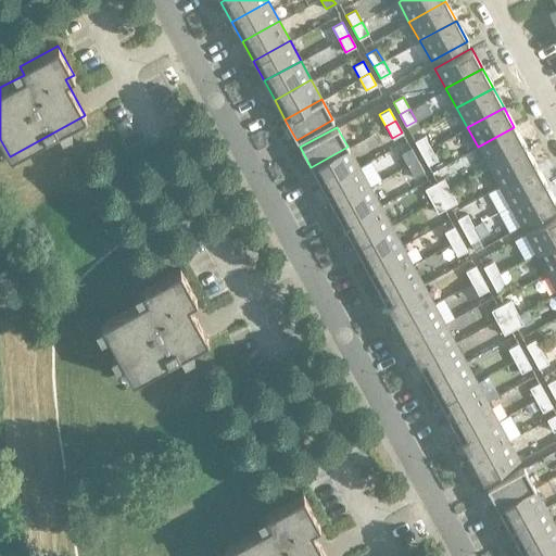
[(525,147),(514,127),(478,147),(488,166),(525,147)]
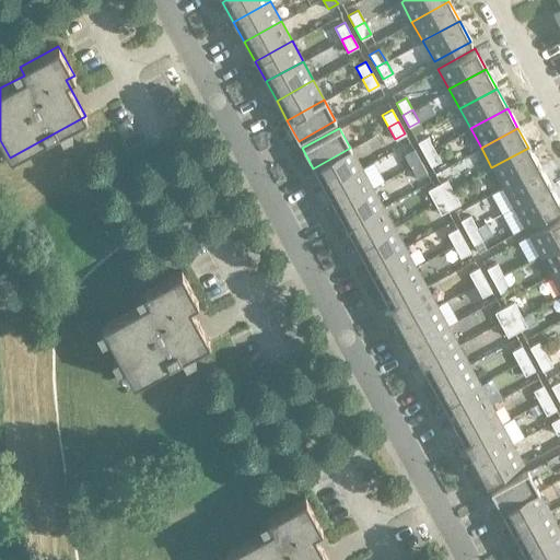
[(427,137),(417,141),(423,154),(433,149),(427,137)]
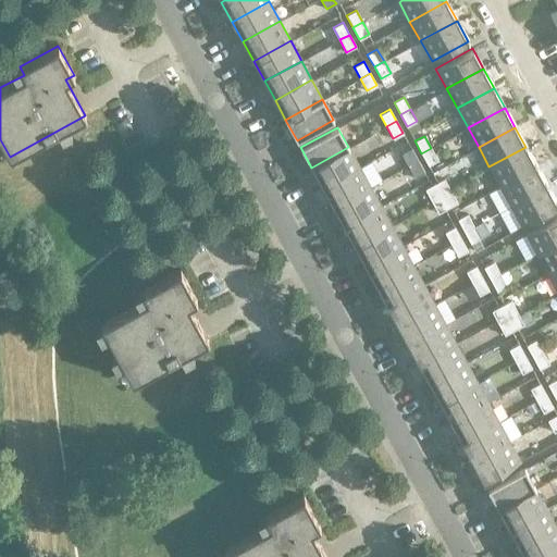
[(359,166),(348,147),(311,168),(322,187),(359,166)]
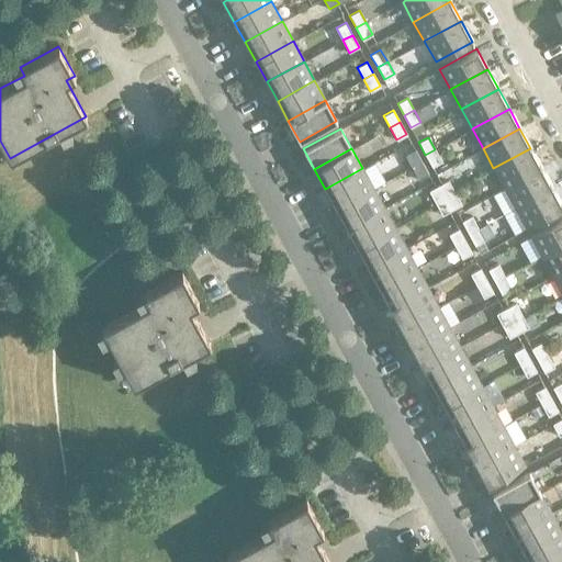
[(541,167),(530,148),(493,168),(504,188),(541,167)]
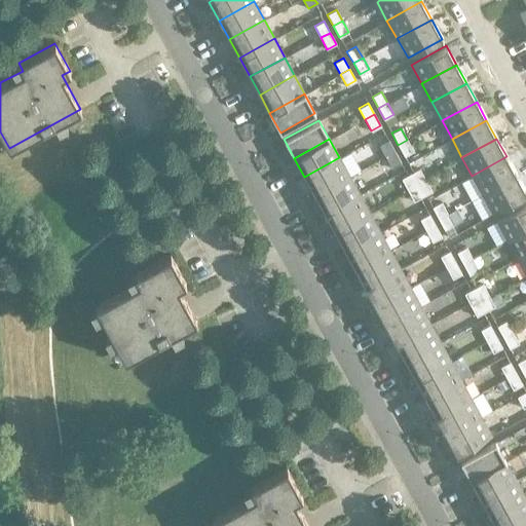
[(395,151),(388,140),(379,145),(385,156),(395,151)]
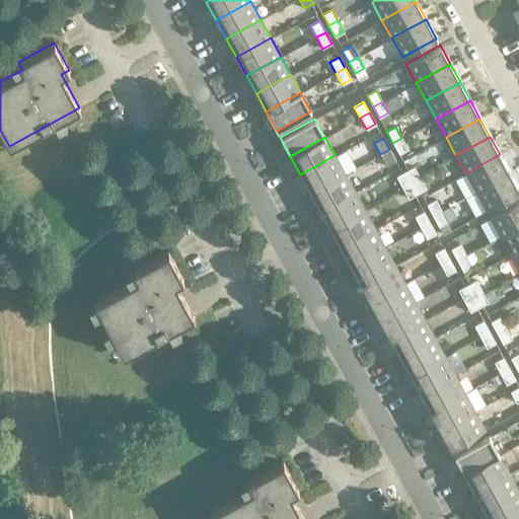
[(408,149),(401,138),(392,143),(398,154),(408,149)]
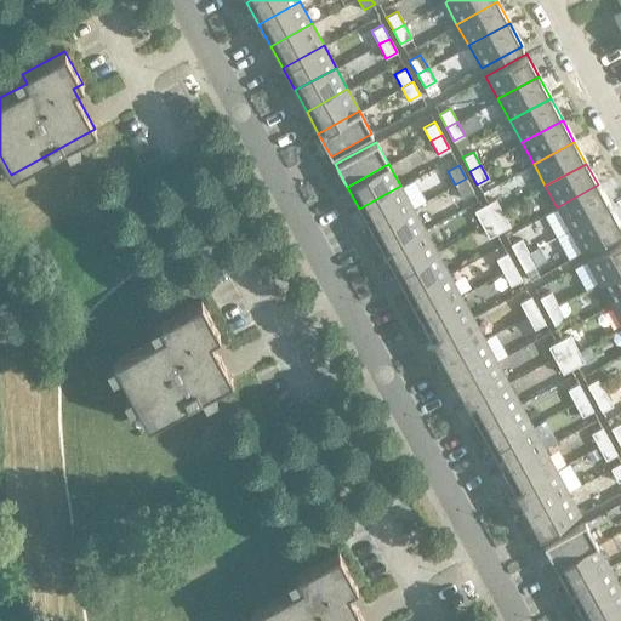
[(473,192),(466,178),(455,184),(462,198),(473,192)]
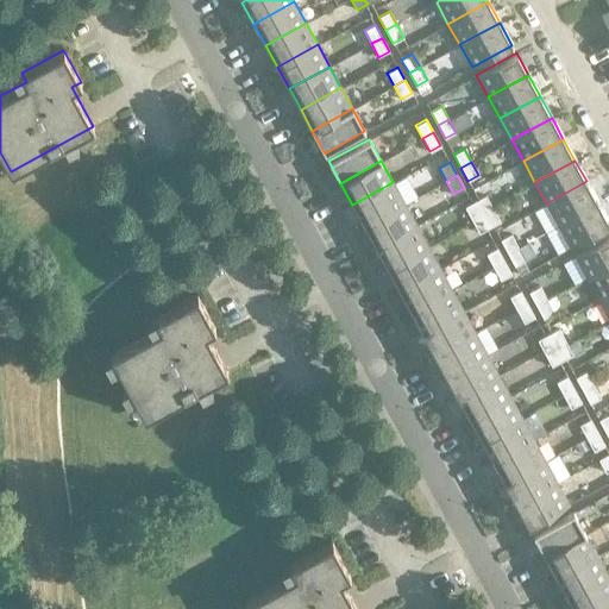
[(598,202),(586,181),(546,203),(558,225),(598,202)]
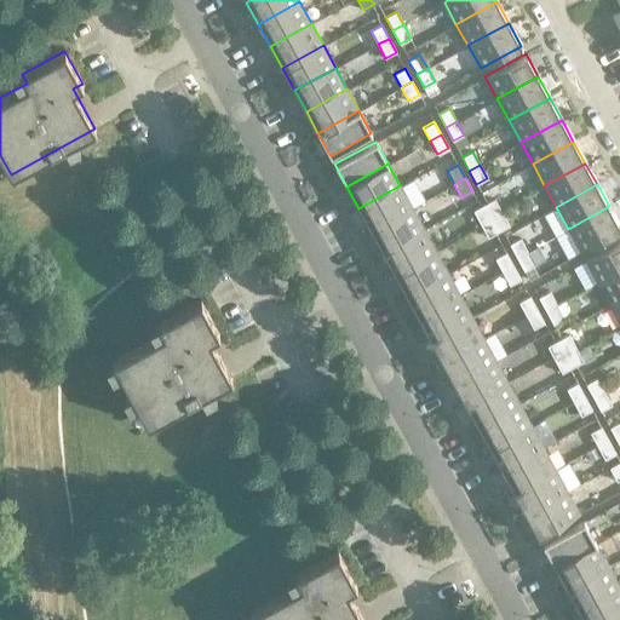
[(412,207),(400,185),(359,208),(371,230),(412,207)]
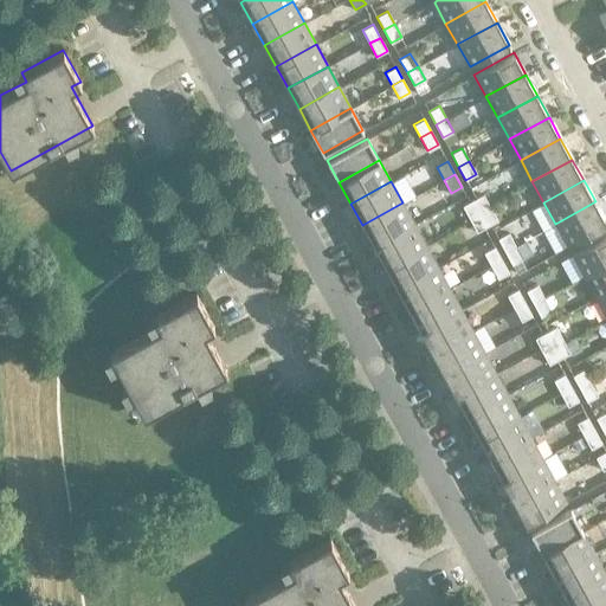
[(483,194),(476,198),(472,200),(479,213),(490,207),(483,194)]
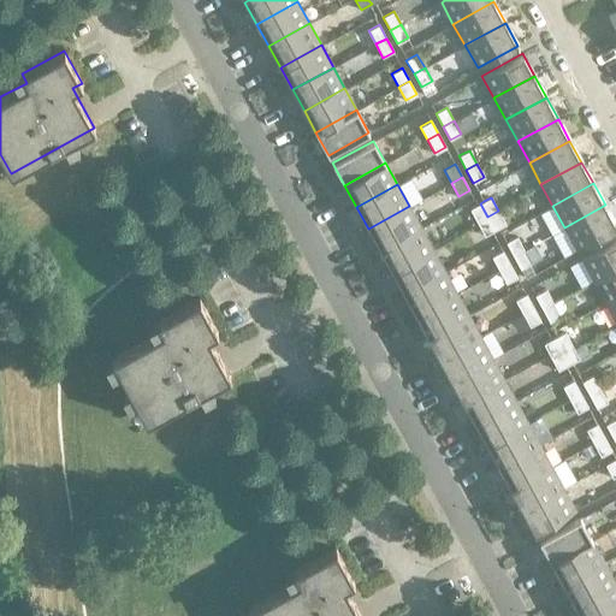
[(487,217),(480,203),(469,209),(477,223),(487,217)]
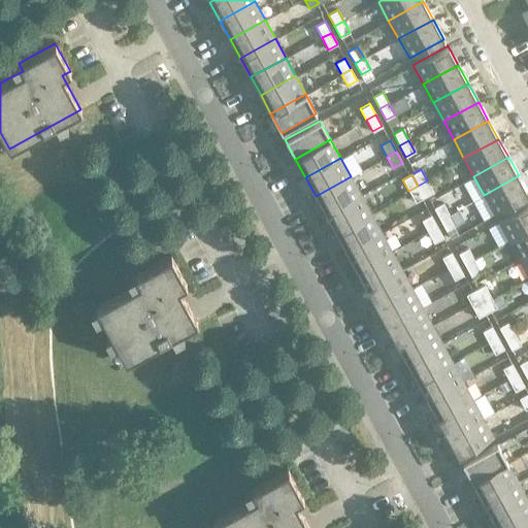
[(527,195),(527,193),(519,175),(484,195),(494,215),(527,195)]
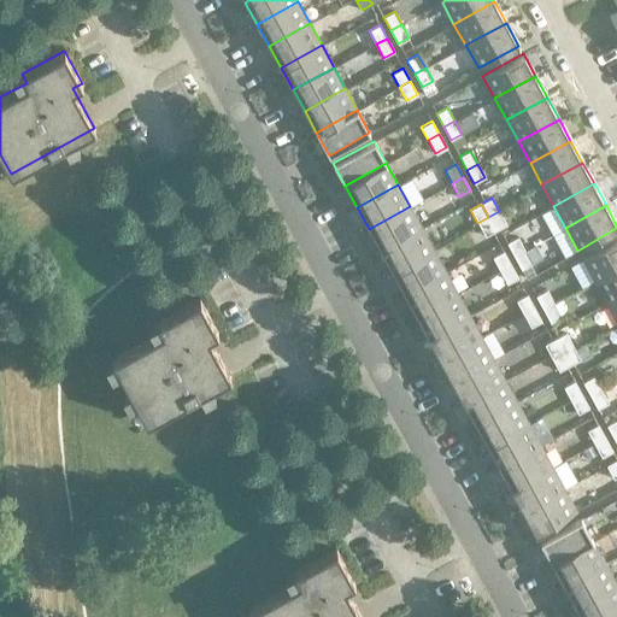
[(422,228),(410,206),(369,229),(381,251),(422,228)]
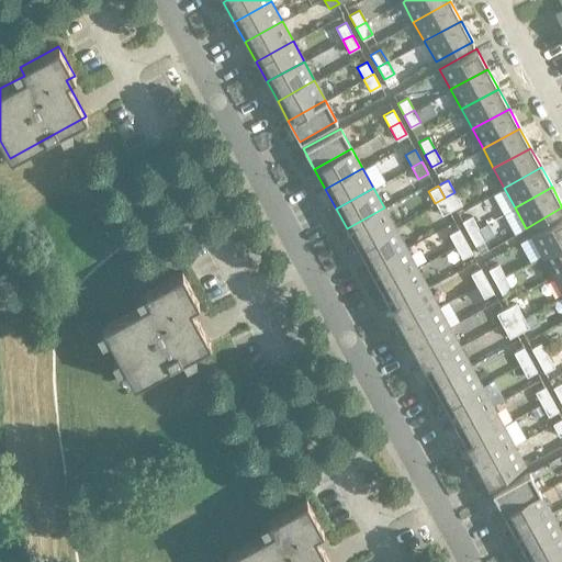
[(461,204),(454,192),(445,198),(451,210),(461,204)]
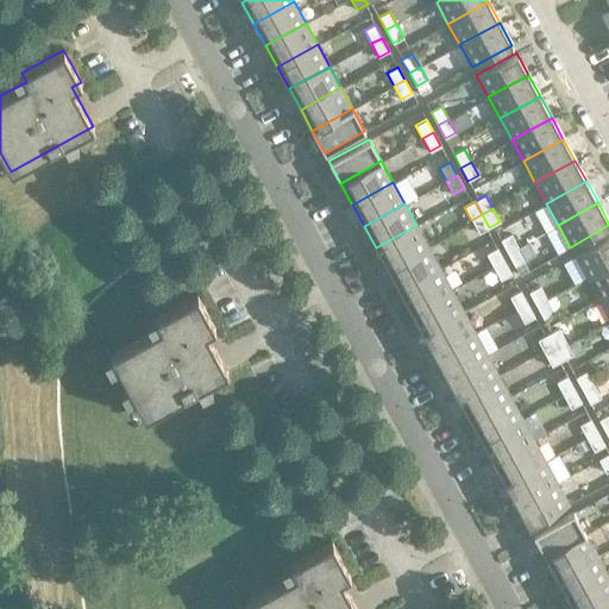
[(489,227),(482,214),(471,220),(478,233),(489,227)]
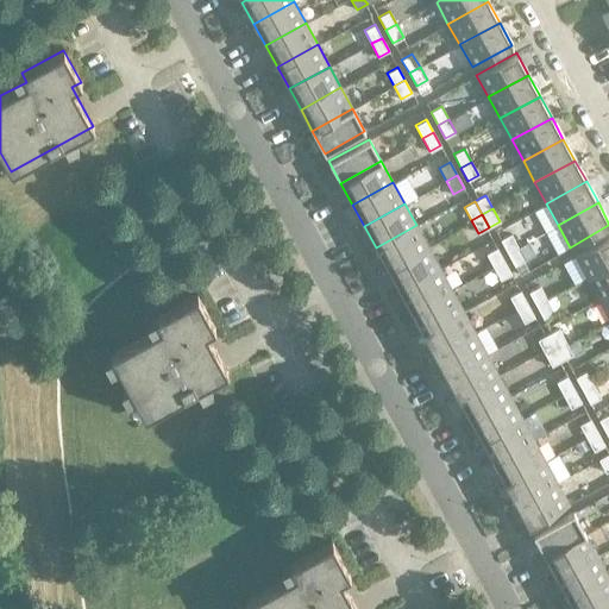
[(428,246),(416,225),(376,248),(388,269),(428,246)]
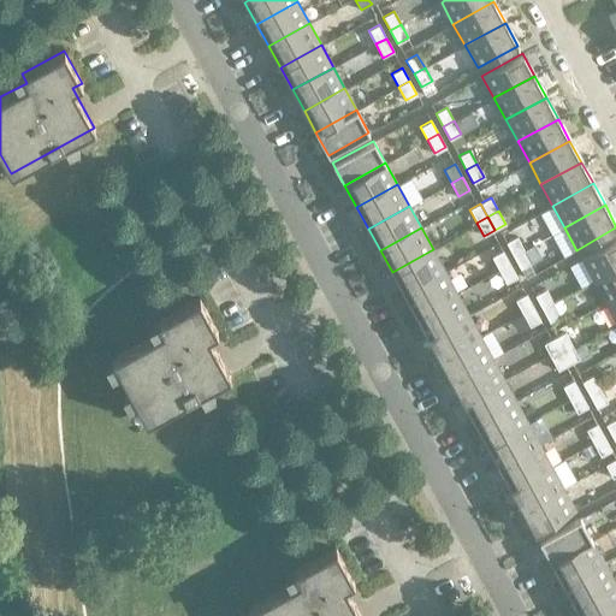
[(516,236),(505,242),(513,255),(523,249),(516,236)]
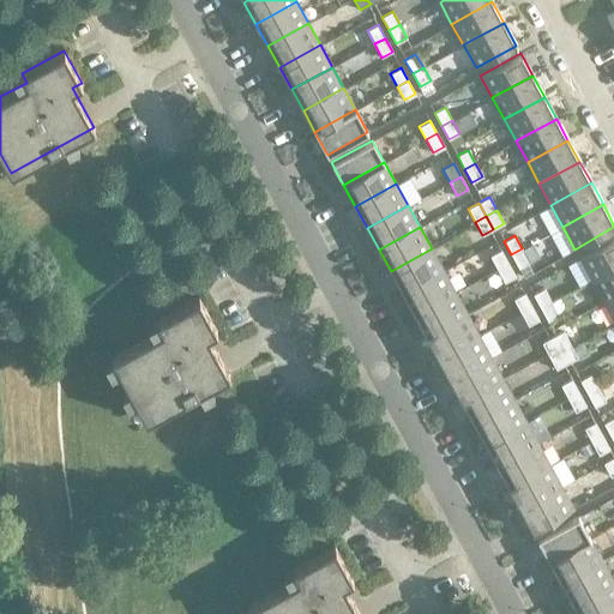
[(613,266),(613,238),(579,257),(591,280),(613,266)]
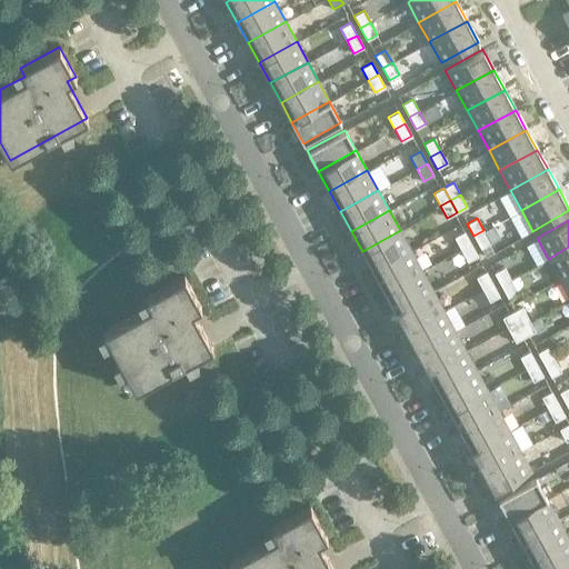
[(410,250),(400,230),(362,251),(373,271),(410,250)]
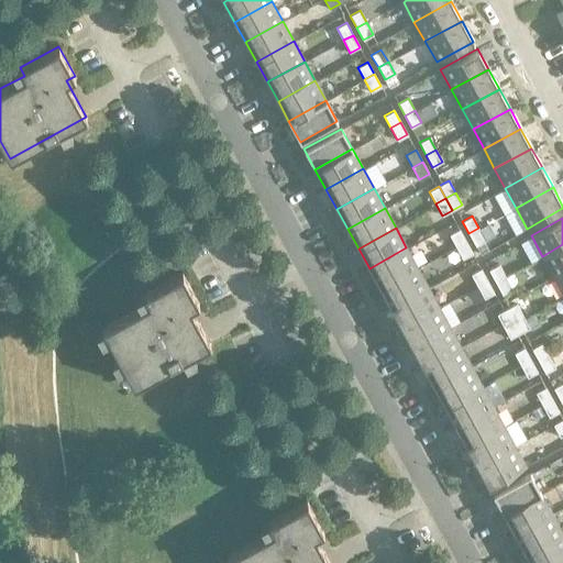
[(485,240),(478,228),(468,233),(475,245),(485,240)]
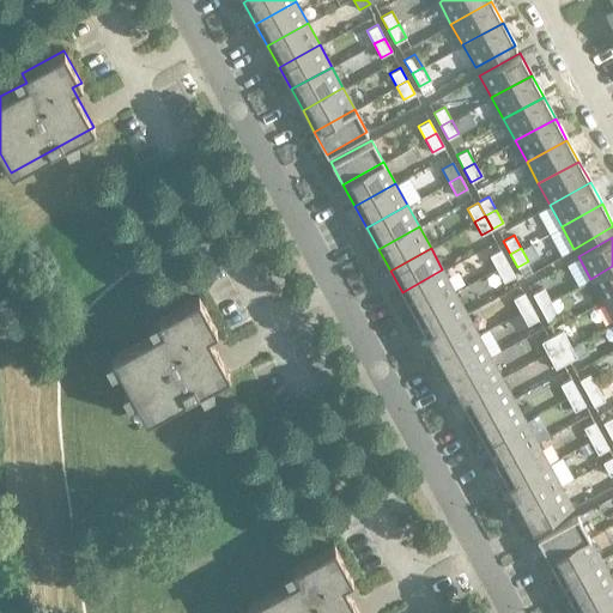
[(508,262),(501,249),(490,255),(497,268),(508,262)]
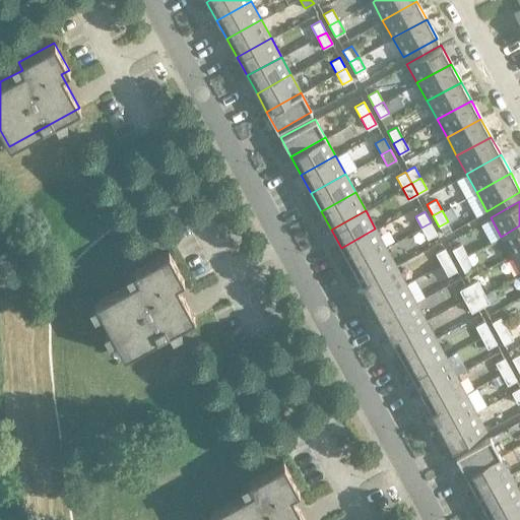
[(437,234),(431,222),(421,228),(428,239),(437,234)]
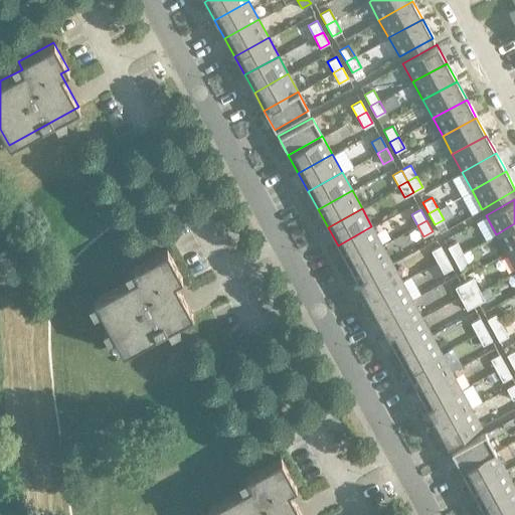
[(514,246),(514,223),(496,234),(506,252),(514,246)]
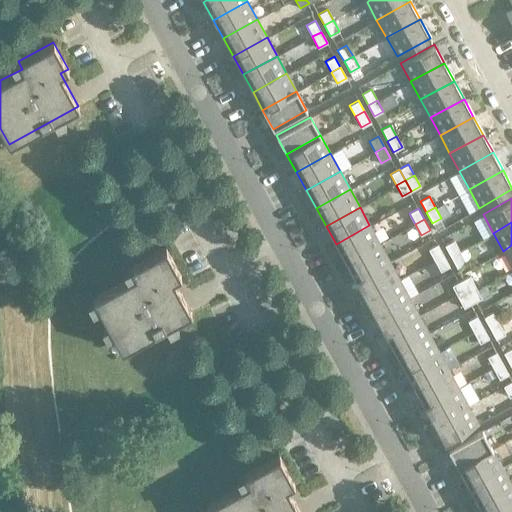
[(379,243),(369,225),(336,244),(345,262),(379,243)]
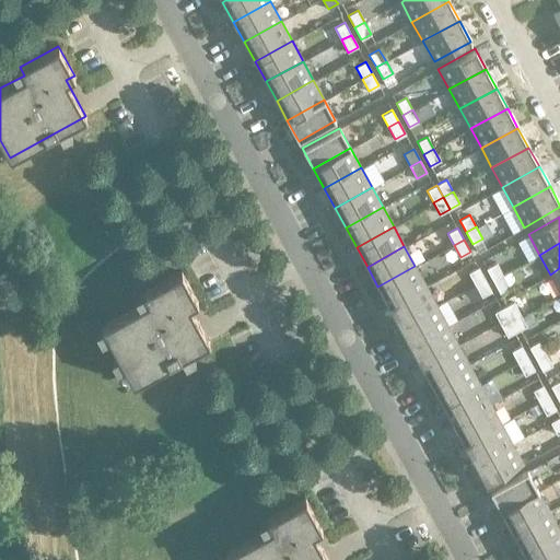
[(496,263),(486,268),(492,280),(502,275),(496,263)]
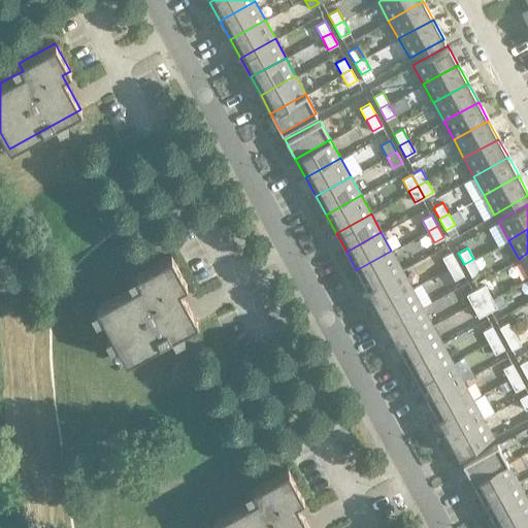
[(401,269),(391,251),(356,270),(366,289),(401,269)]
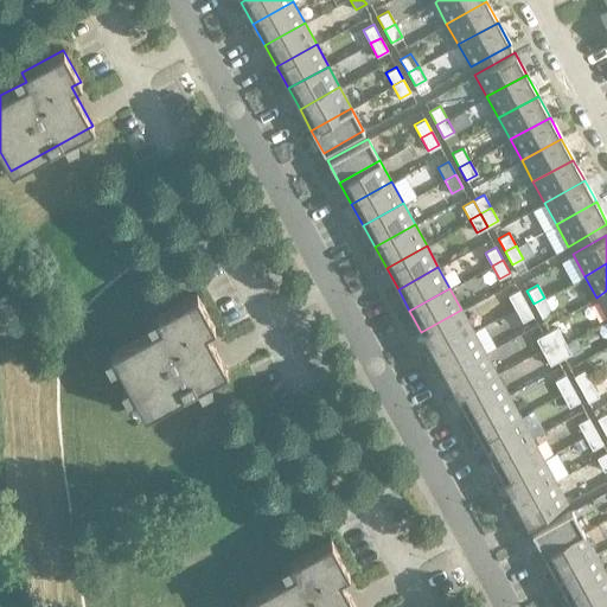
[(526,302),(518,289),(508,295),(515,308),(526,302)]
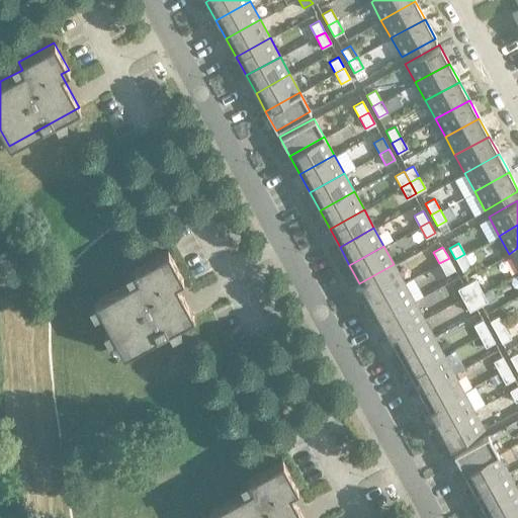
[(517,248),(509,254),(517,270),(517,248)]
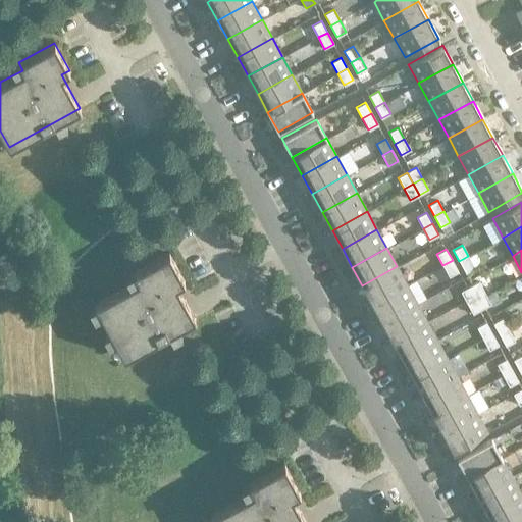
[(184,280),(168,253),(134,272),(138,280),(95,304),(123,357),(195,318),(176,284),(184,280)]
